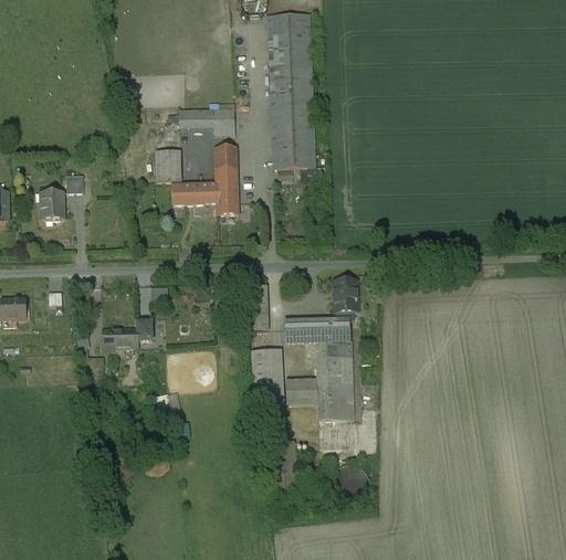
[(261,13),(264,11),(265,8),(266,3),(265,0),(241,0),(241,4),(242,9),(243,12),(247,14),(250,17),(254,17),(258,16),(261,13)]
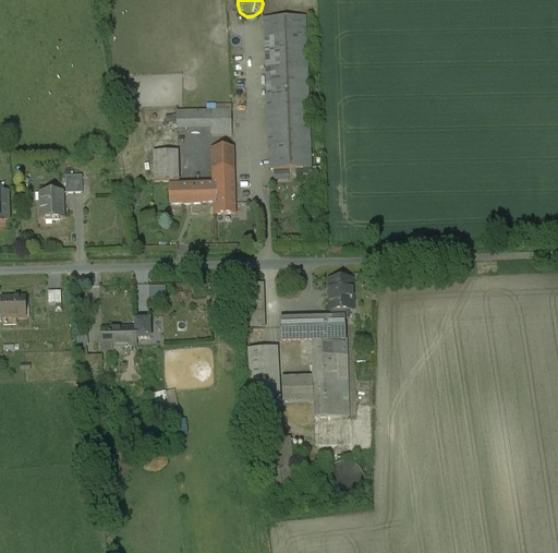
[(306,14),(265,15),(269,167),(311,166),(306,14)]
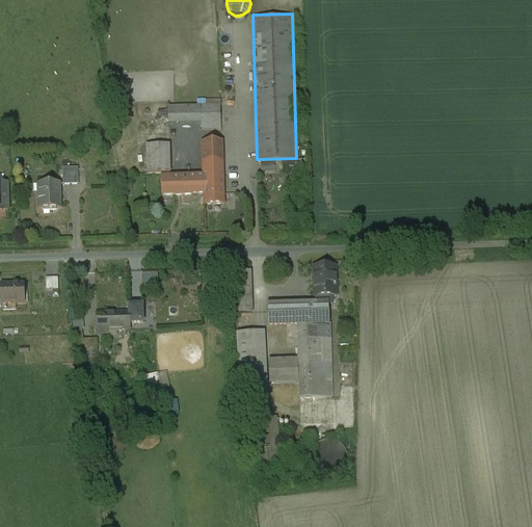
[(202,103),(168,104),(168,119),(202,119),(202,103)]
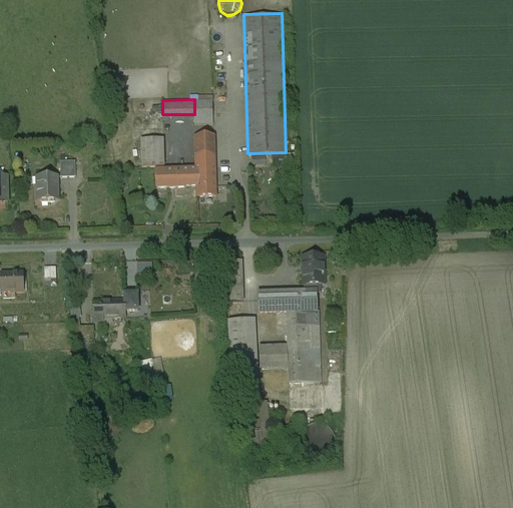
[(212,99),(194,99),(194,114),(212,113),(212,99)]
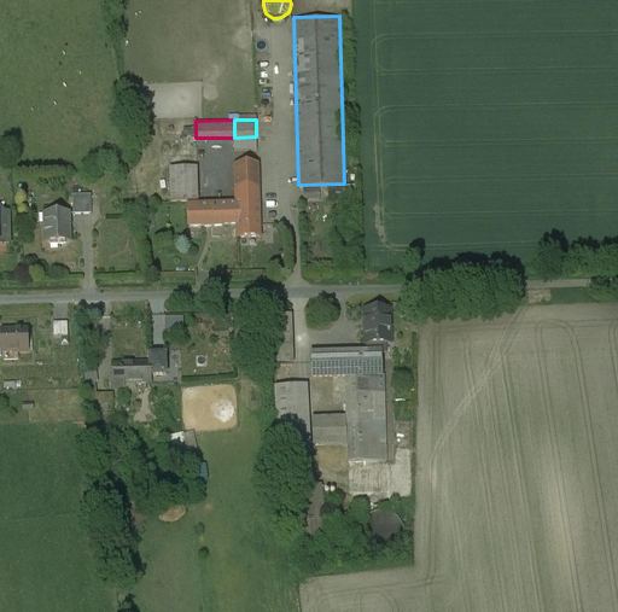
[(258,161),(235,162),(238,219),(238,233),(260,232),(258,161)]
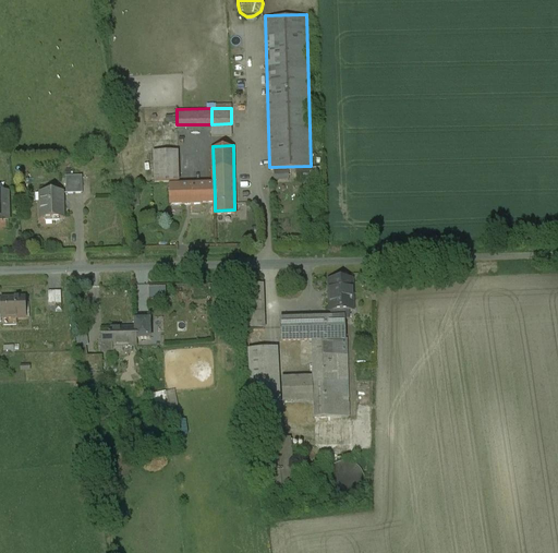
[(177,147),(154,148),(155,178),(178,177),(177,147)]
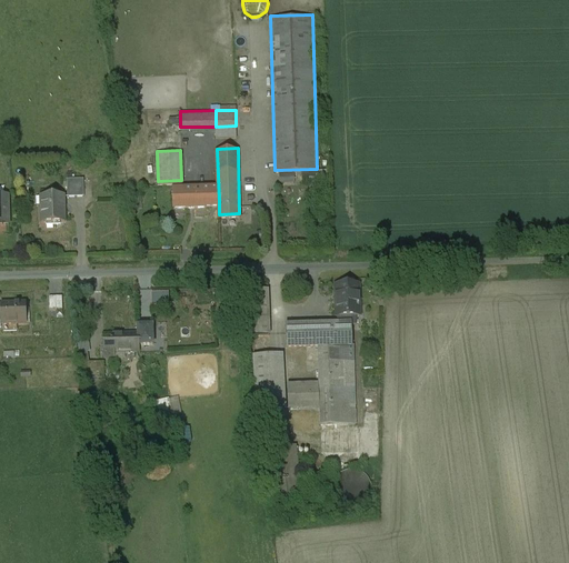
[(83,174),(67,176),(68,193),(85,192),(83,174)]
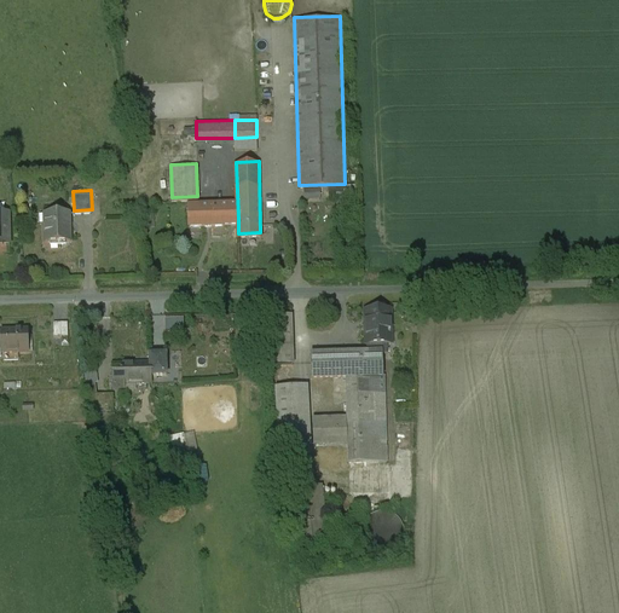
[(237,201),(190,201),(190,223),(224,221),(223,220),(238,219),(237,201)]
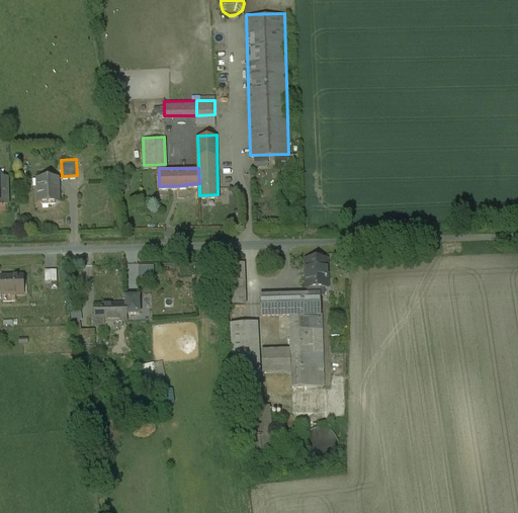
[(0,200),(9,200),(8,175),(0,175),(0,200)]
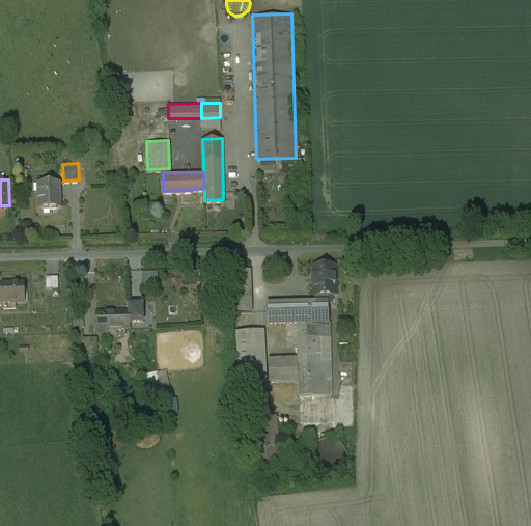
[(60,180),(38,180),(38,204),(60,204),(60,180)]
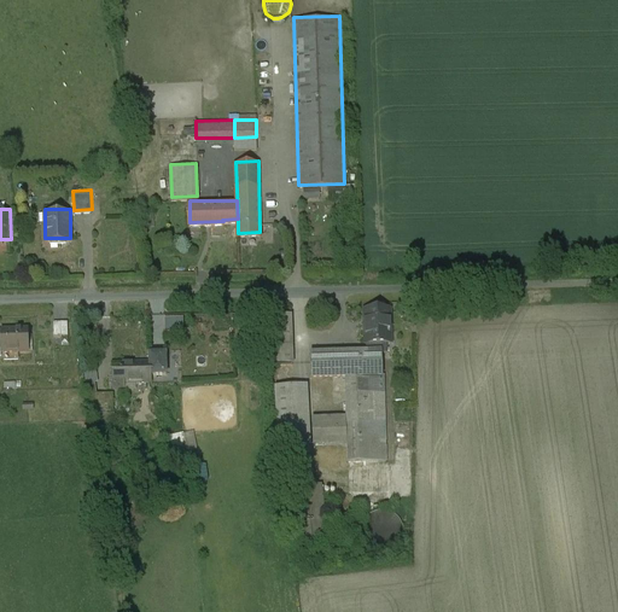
[(390,304),(365,306),(365,339),(366,339),(366,349),(382,349),(388,349),(388,338),(391,338),(390,304)]
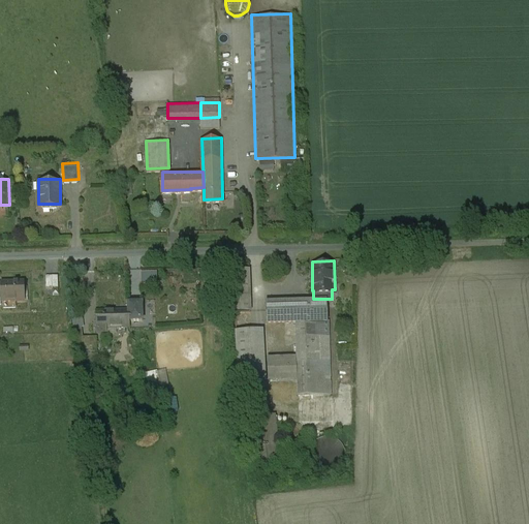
[(249,266),(227,267),(229,308),(250,308),(249,266)]
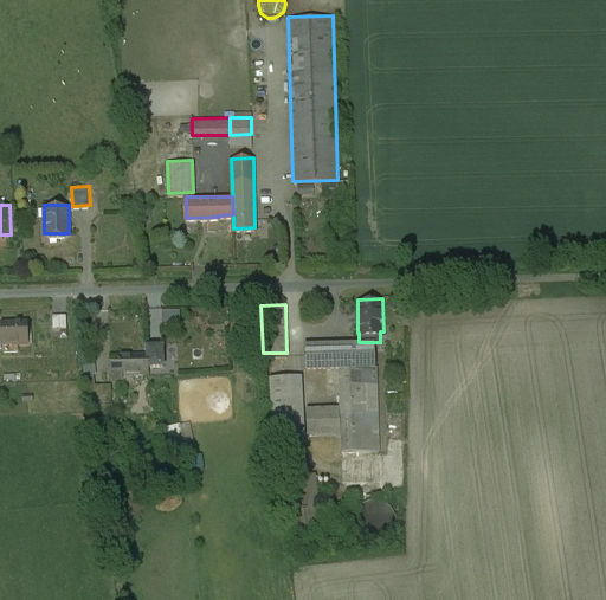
[(27,318),(1,320),(1,321),(1,341),(28,340),(27,318)]
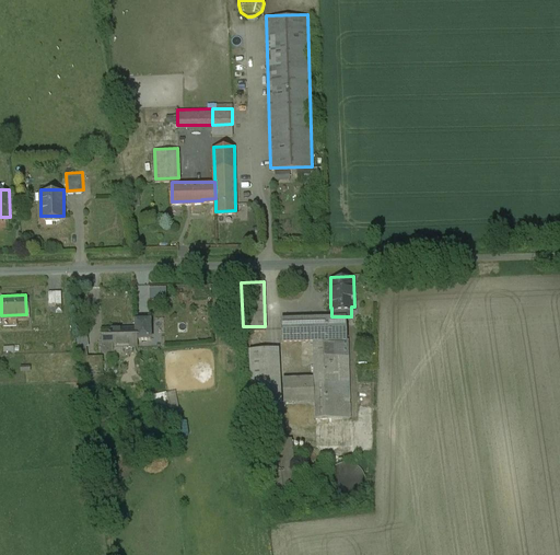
[(151,315),(135,316),(135,338),(152,337),(151,315)]
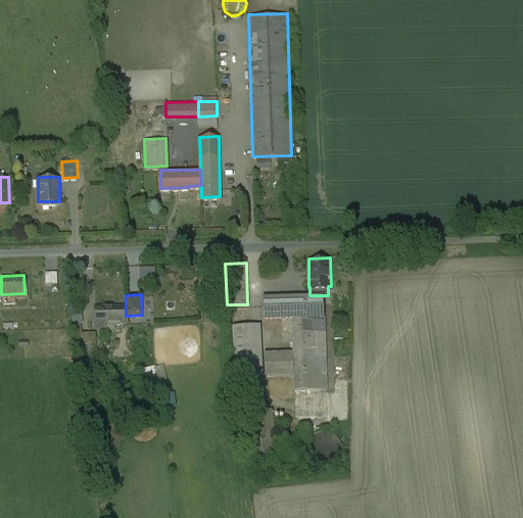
[(310,295),(263,296),(263,316),(293,315),(295,388),(326,387),(325,329),(325,313),(324,313),(323,295),(310,295)]
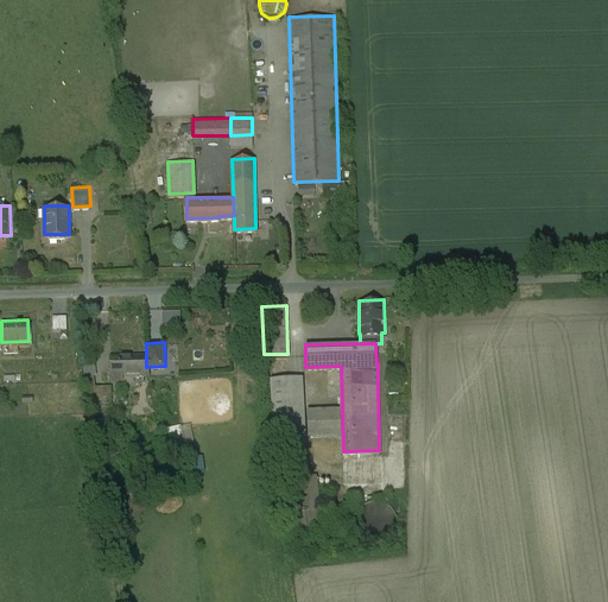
[(150,353),(111,354),(112,378),(124,378),(124,373),(150,372),(150,353)]
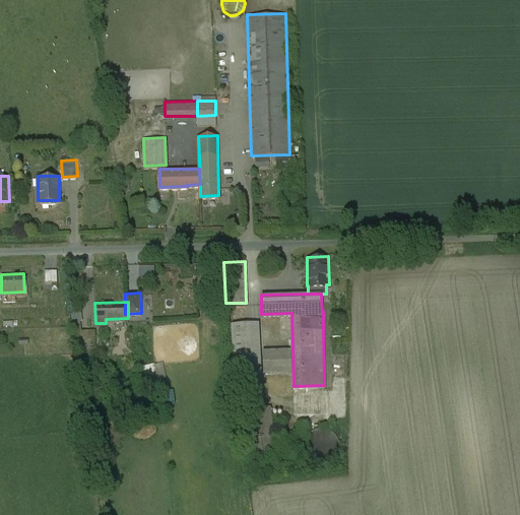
[(251,320),(232,321),(235,377),(253,376),(251,320)]
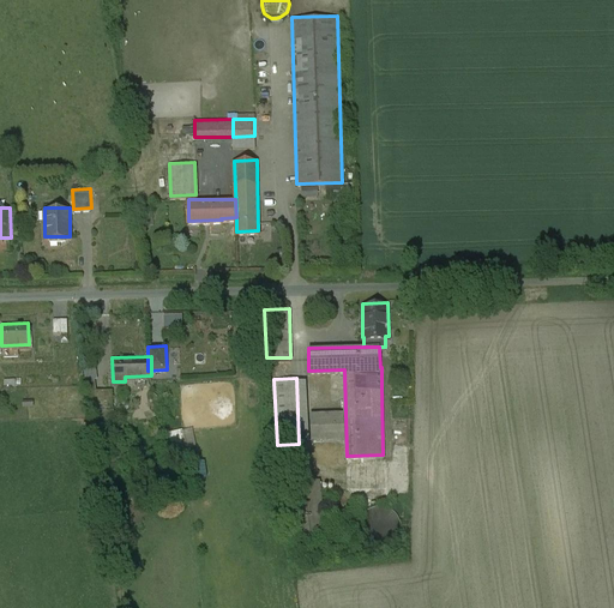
[(343,410),(311,411),(311,438),(344,437),(343,410)]
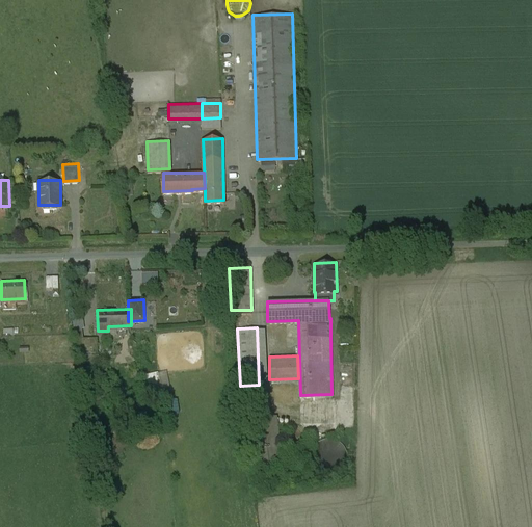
[(276,415),(250,418),(257,462),(282,458),(276,415)]
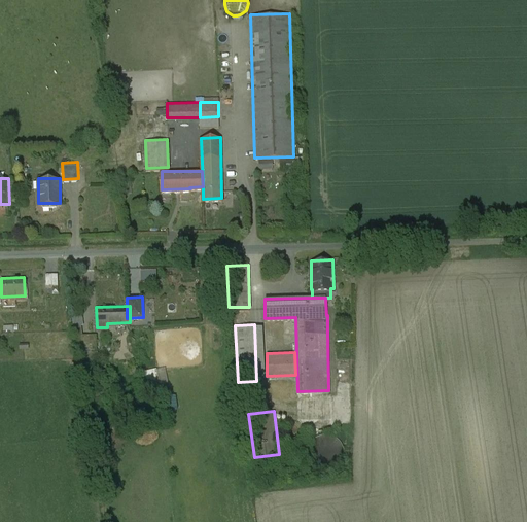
[(304,438),(305,433),(304,429),(301,426),(297,423),(293,423),(289,424),(285,426),(283,430),(282,435),(283,439),(285,442),(289,445),(293,445),(297,444),(302,442),(304,438)]
